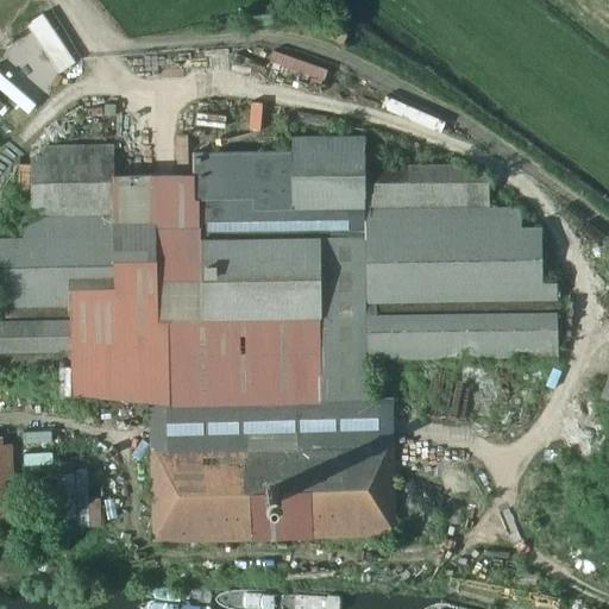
[(44,10),(36,20),(0,62),(0,144),(85,43),(44,10)]
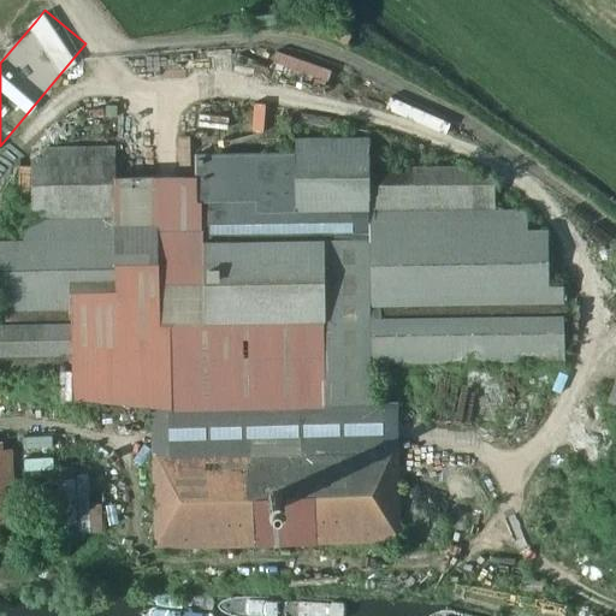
[(274,52),(272,65),(330,77),(332,65),(274,52)]
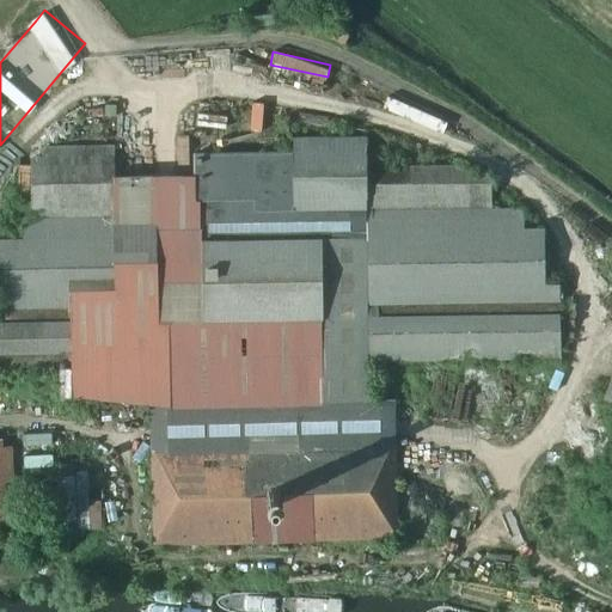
[(154,544),(397,539),(395,402),(368,402),(368,360),(560,357),(560,312),(378,314),(378,304),(560,300),(560,283),(545,283),(545,230),(526,231),(525,208),(494,209),(493,179),(472,176),(472,167),(451,165),(368,167),(367,138),(293,139),(293,152),(196,154),(196,175),(116,176),(115,146),(47,147),(31,163),(32,216),(23,216),(23,238),(0,238),(0,366),(60,366),(60,396),(72,395),(152,407),(154,544)]
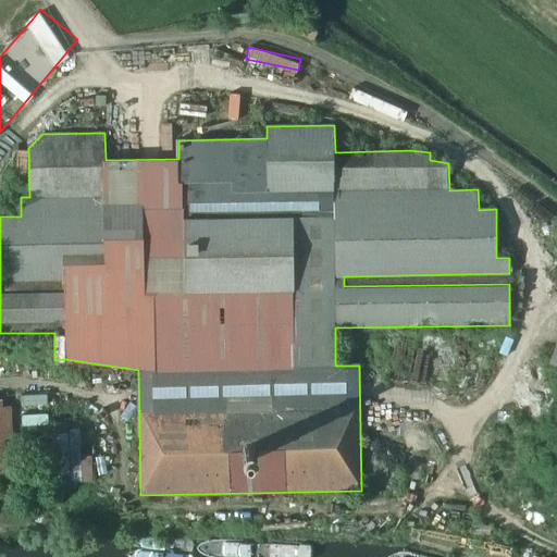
[(0,470),(4,470),(3,441),(14,440),(13,407),(2,407),(2,401),(0,401),(0,470)]
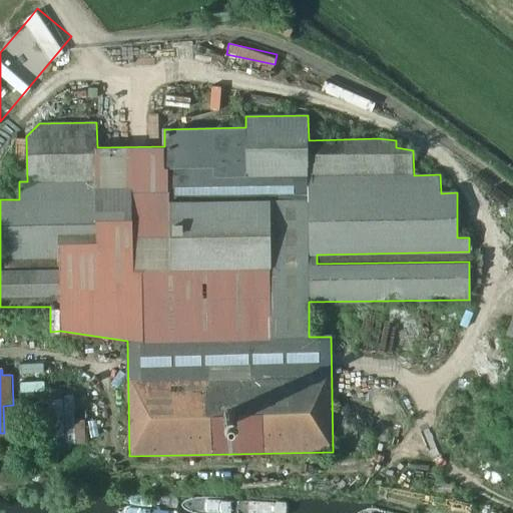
[(21,381),(22,394),(44,393),(43,380),(21,381)]
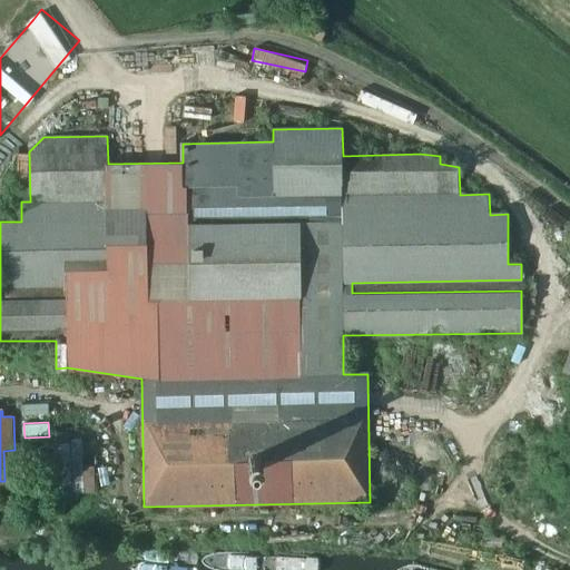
[(55,492),(94,492),(95,433),(56,432),(55,492)]
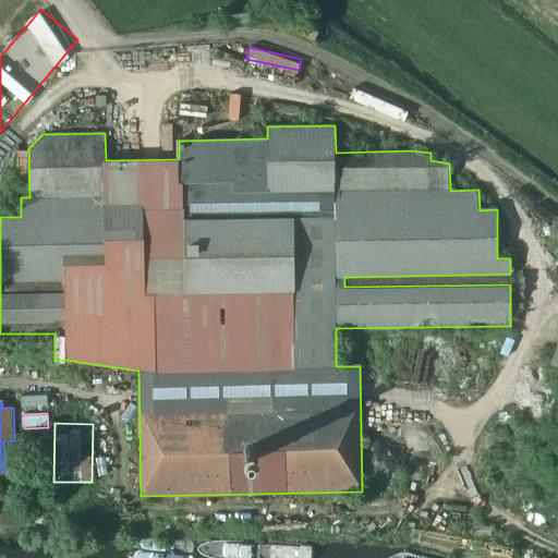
[(53,519),(41,519),(43,537),(53,536),(53,519)]
